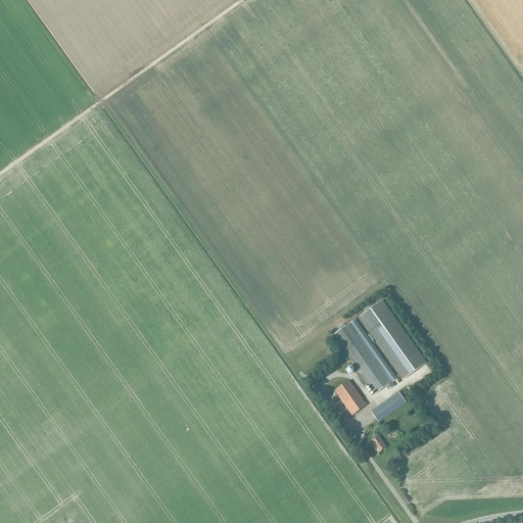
[(381,301),(360,318),(403,380),(426,364),(381,301)]
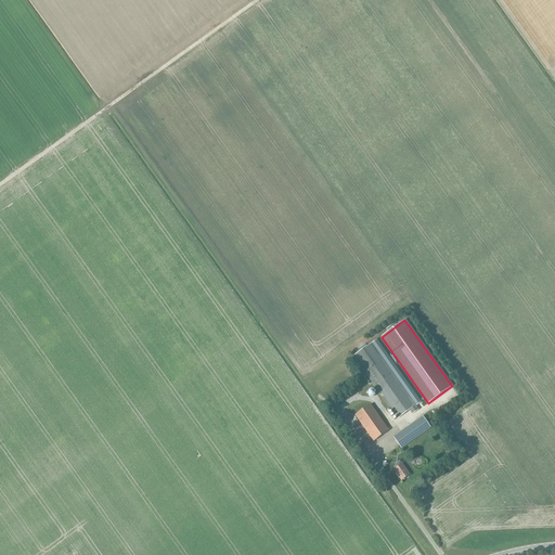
[(422,401),(377,339),(353,357),(398,418),(410,410),(413,414),(418,410),(415,405),(422,401)]
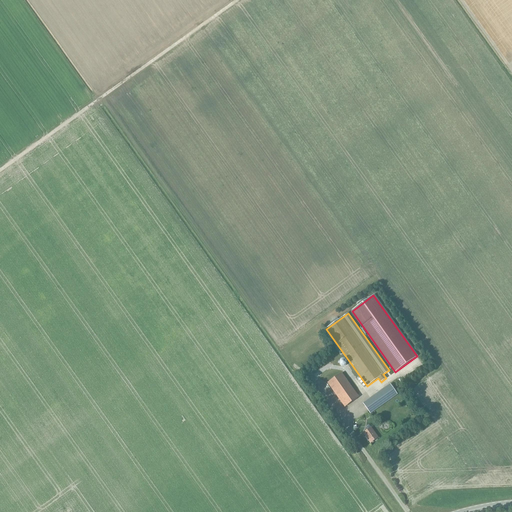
[(345,407),(359,397),(342,373),(328,383),(345,407)]
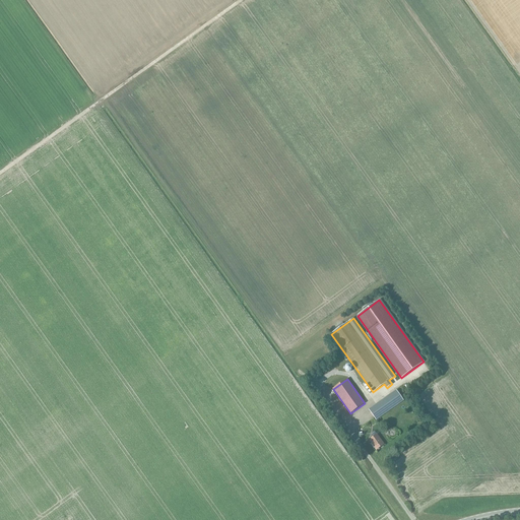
[(367,392),(365,389),(367,388),(362,381),(356,384),(363,395),(367,392)]
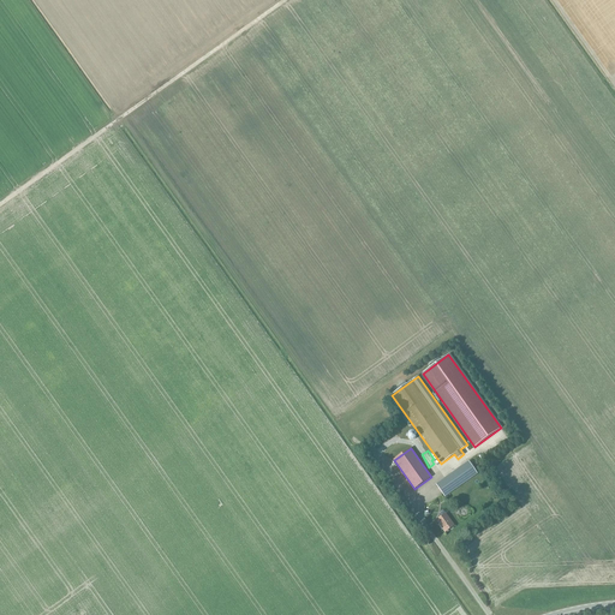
[(445,497),(467,481),(477,475),(469,461),(436,484),(445,497)]
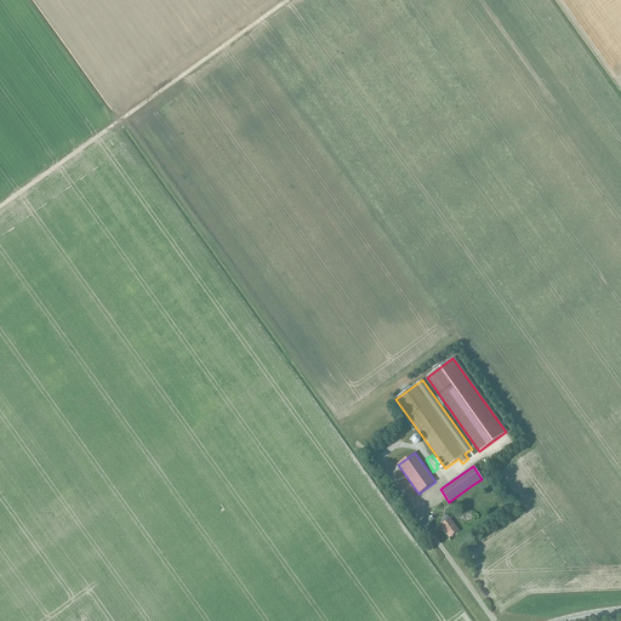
[(450,537),(459,531),(450,519),(442,525),(450,537)]
